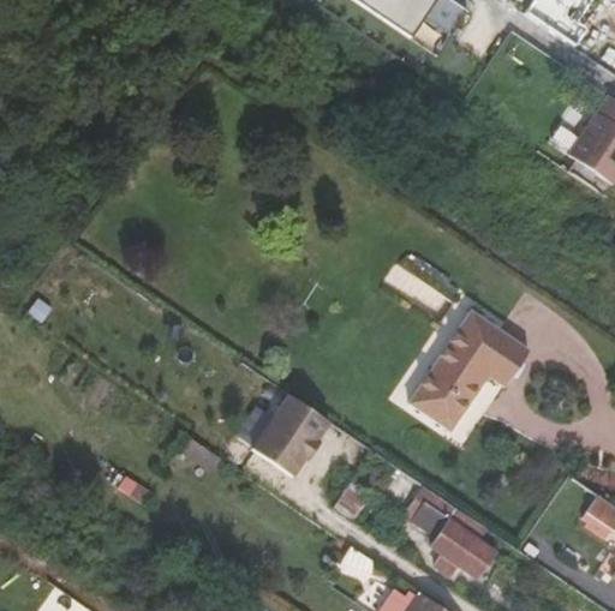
[(358,0),(410,35),(424,15),(451,34),(467,9),(454,0),(358,0)]
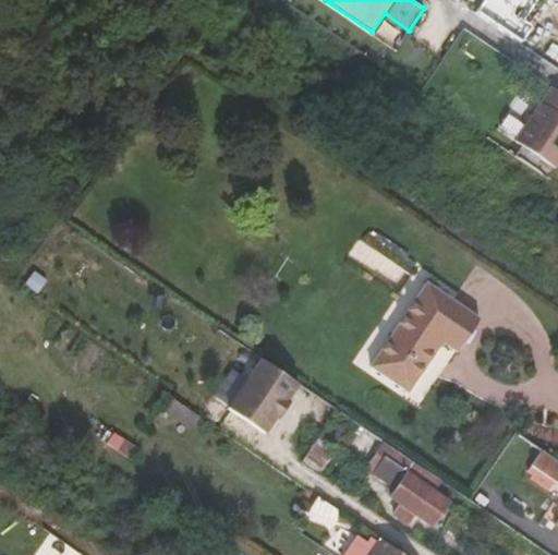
[(557,156),(557,110),(541,98),(514,137),(554,163),(557,156)]
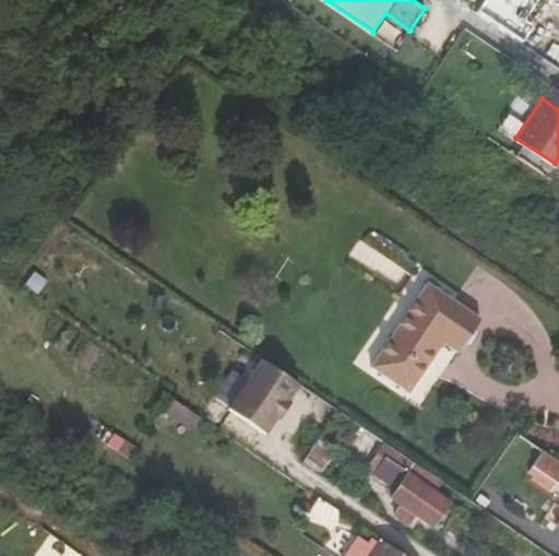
[(483,318),(431,282),(375,366),(411,392),(449,338),(463,347),(483,318)]
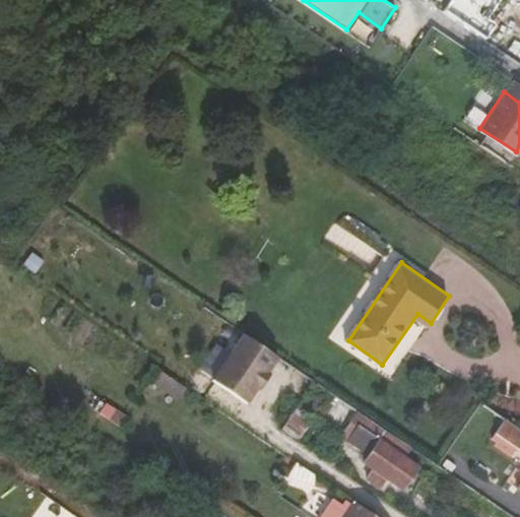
[(277,353),(244,330),(212,376),(246,399),(257,383),(259,385),(269,370),(267,368),(277,353)]
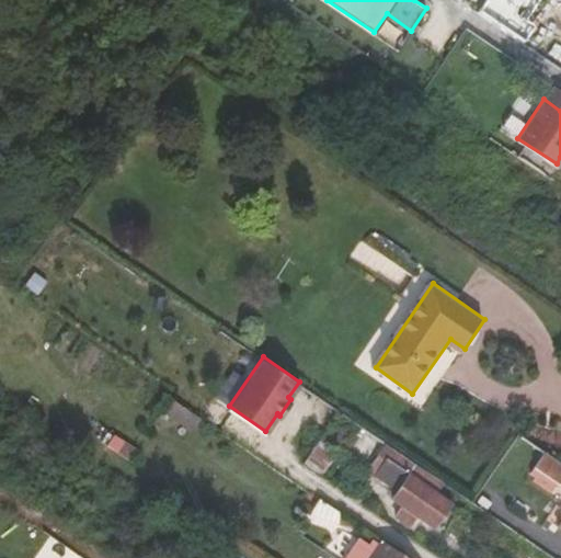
[(386,441),(369,430),(361,443),(377,454),(386,441)]
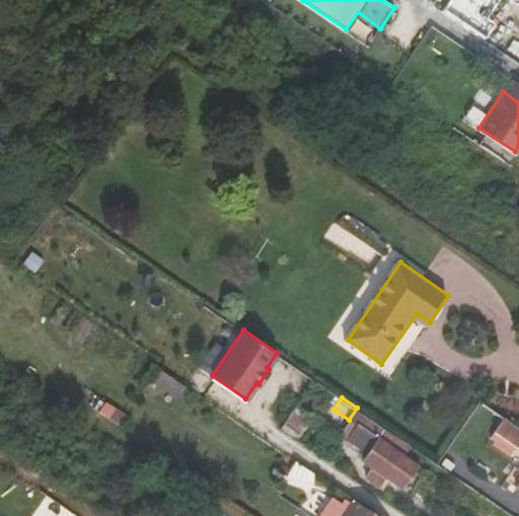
[(130,417),(109,401),(103,411),(125,425),(130,417)]
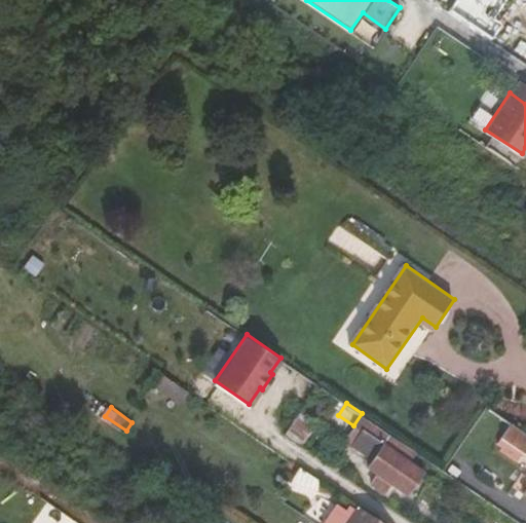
[(416,450),(362,413),(353,425),(361,431),(350,445),(371,460),(384,443),(409,459),(416,450)]
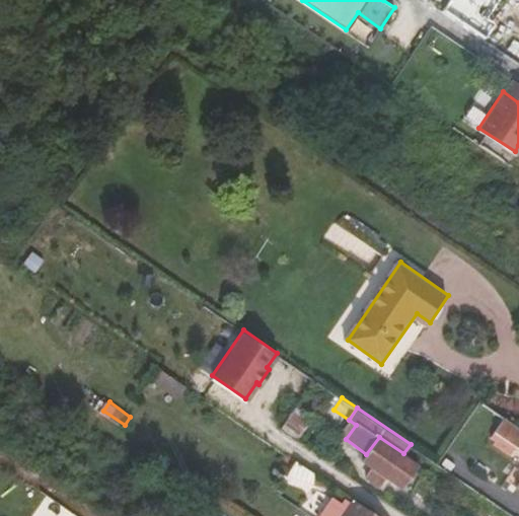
[(518,423),(506,415),(492,436),(495,439),(494,440),(511,452),(516,445),(518,446),(518,481),(517,484),(518,485),(518,423)]
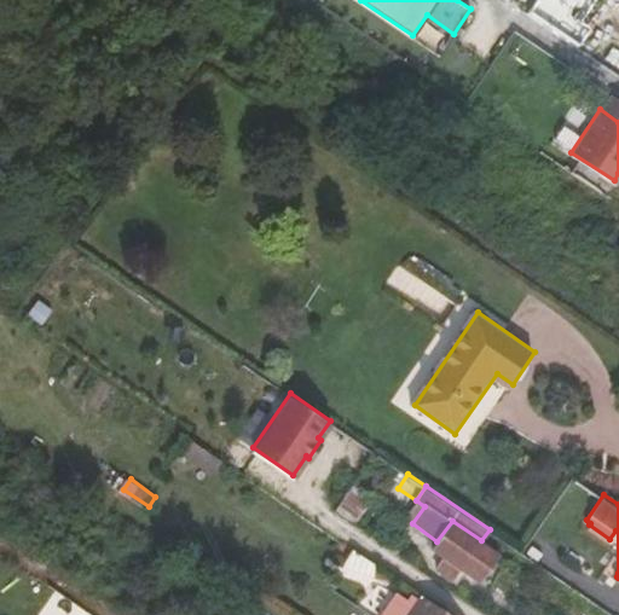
[(498,552),(481,540),(452,521),(437,541),(433,549),(441,555),(434,567),(451,578),(460,566),(478,579),(498,552)]
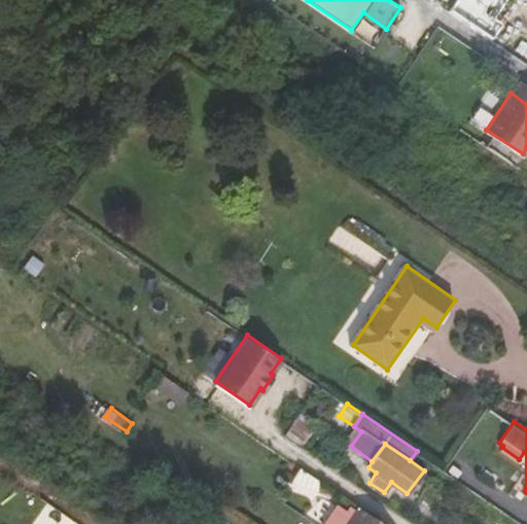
[(387,523),(360,505),(347,523),(387,523)]
